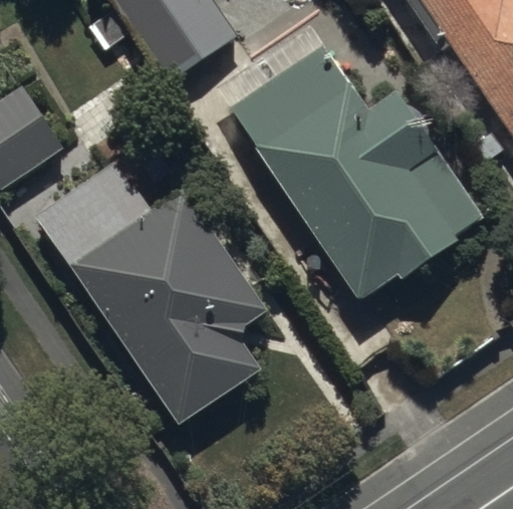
[(170,78),(233,34),(209,0),(115,0),(118,4),(92,22),(109,46),(136,29),(170,78)]
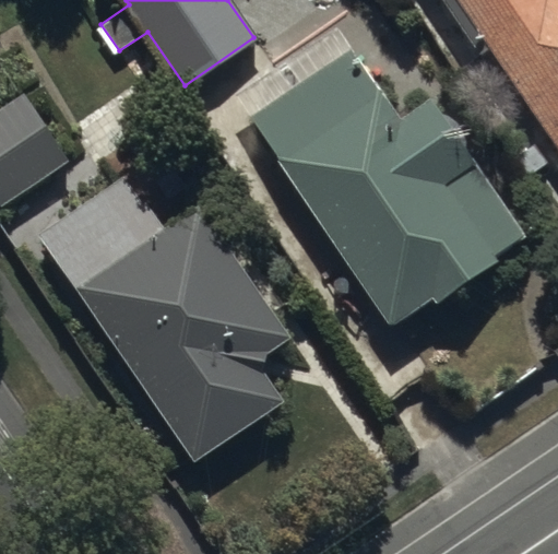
[(442,0),(481,57),(491,49),(557,148),(557,0),(442,0)]
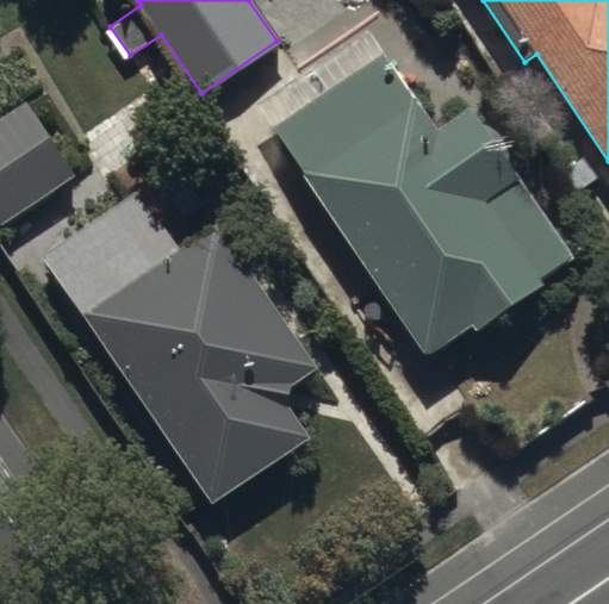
[(386,53),(274,128),(427,359),(474,328),(479,335),(545,291),(539,282),(575,257),(476,107),(439,131),(386,53)]
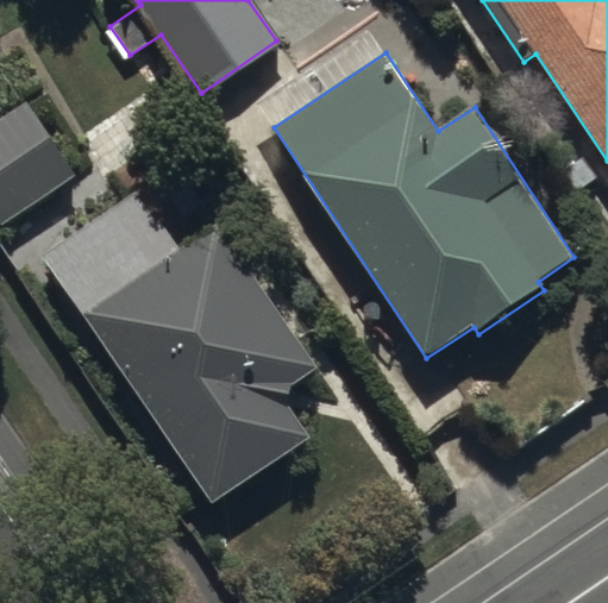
[(0,118),(0,224),(75,176),(27,101),(0,118)]
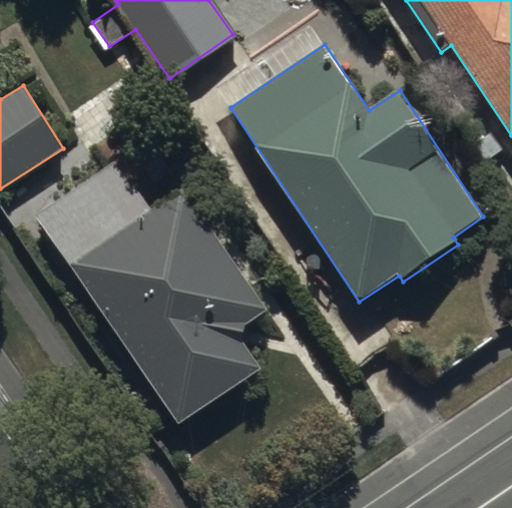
[(115,158),(37,212),(179,425),(263,369),(244,342),(245,329),(269,313),(184,188),(151,211),(115,158)]
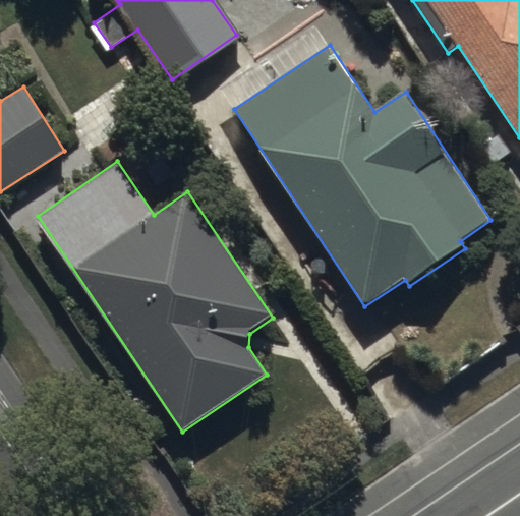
All buildings are outlined.
